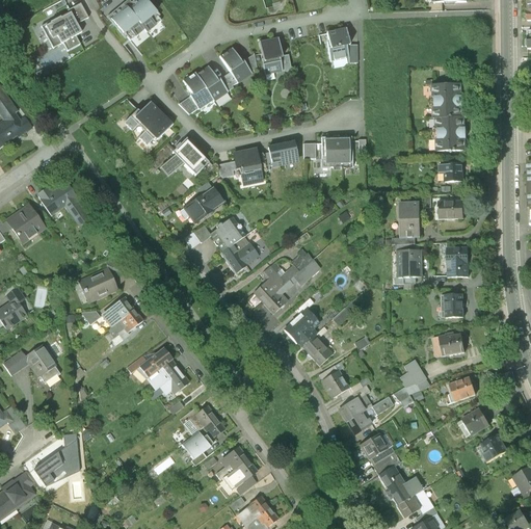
[(127,0),(108,16),(112,22),(109,25),(125,44),(144,27),(148,31),(162,19),(158,16),(160,14),(149,0),(132,0),(131,1),(130,0),(127,0)]
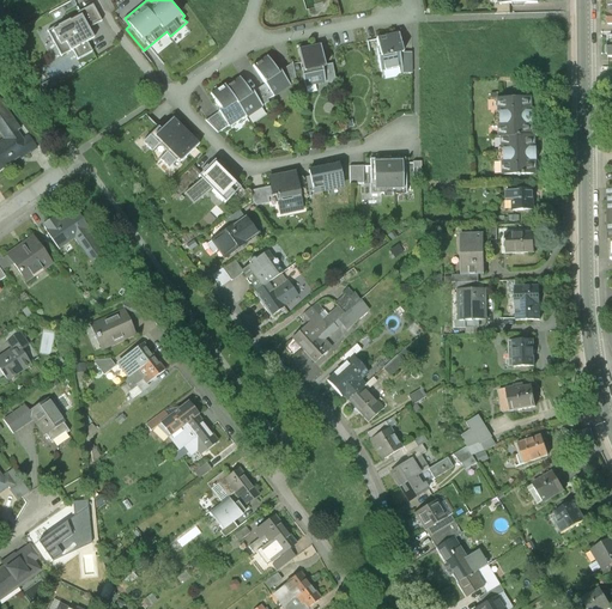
[(94,2),(80,10),(89,26),(102,18),(94,2)]
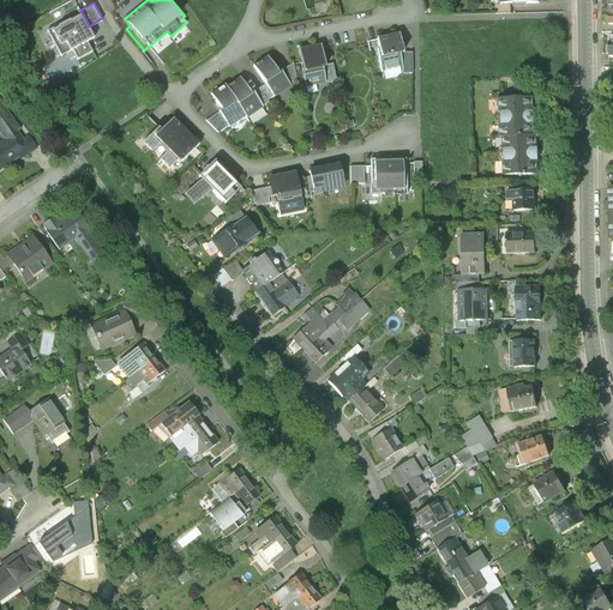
[(73,48),(78,58),(92,49),(88,40),(95,36),(89,26),(80,10),(78,10),(79,12),(48,29),(61,54),(73,48)]
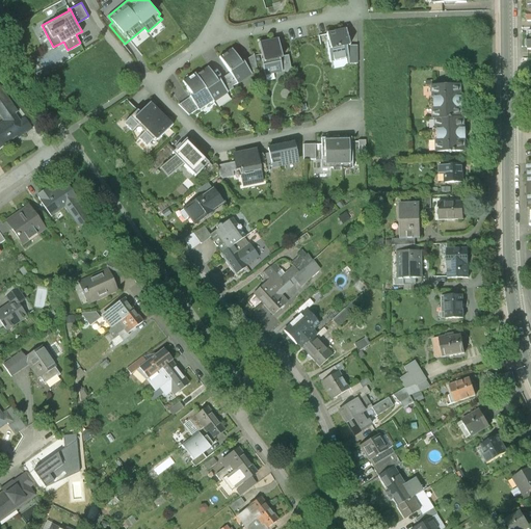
[(346,25),(326,29),(329,40),(326,41),(330,59),(349,55),(346,43),(350,42),(346,25)]
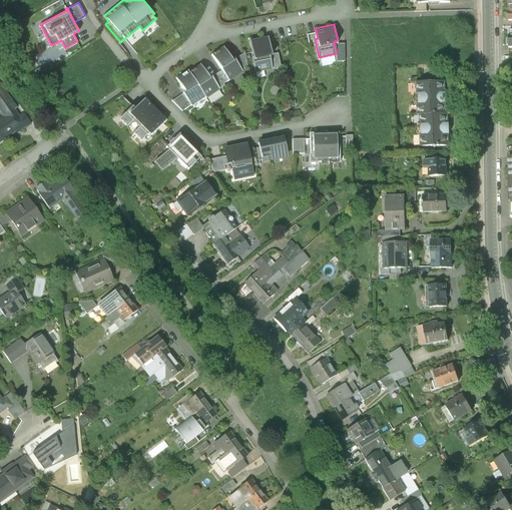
[(250,38),(252,49),(254,62),(256,70),(273,67),(271,54),(273,54),(273,52),(269,36),(250,38)]
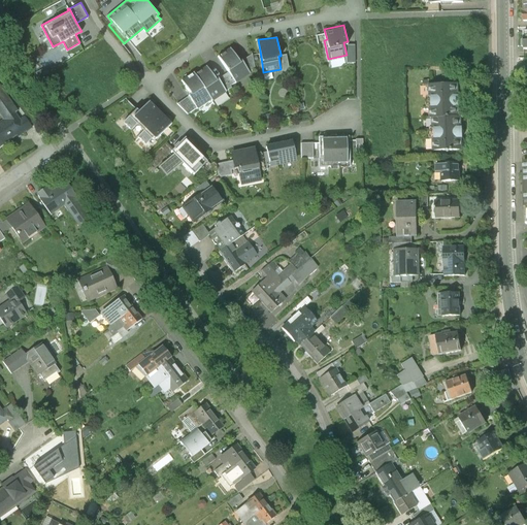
[(343,42),(347,55),(346,60),(355,60),(355,41),(348,41),(343,42)]
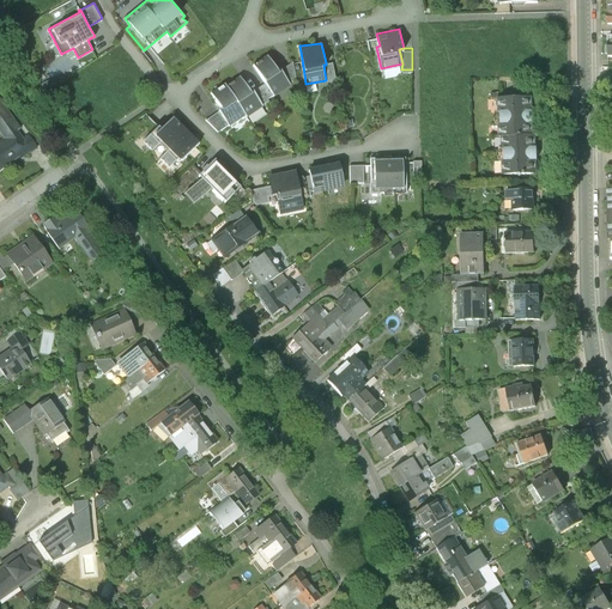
[(290,81),(280,68),(279,69),(267,52),(253,61),(267,81),(274,91),(290,81)]
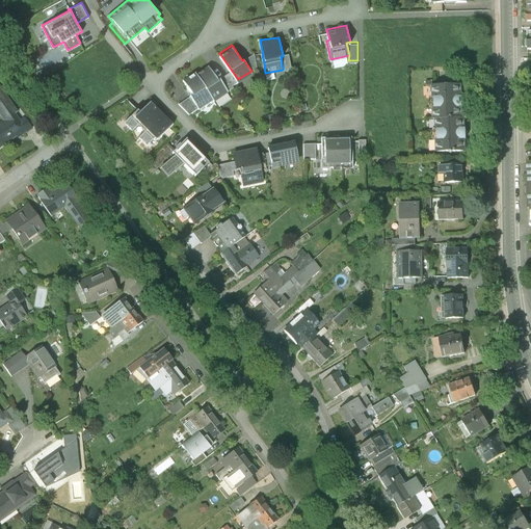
[(262,51),(255,52),(257,65),(264,64),(262,51)]
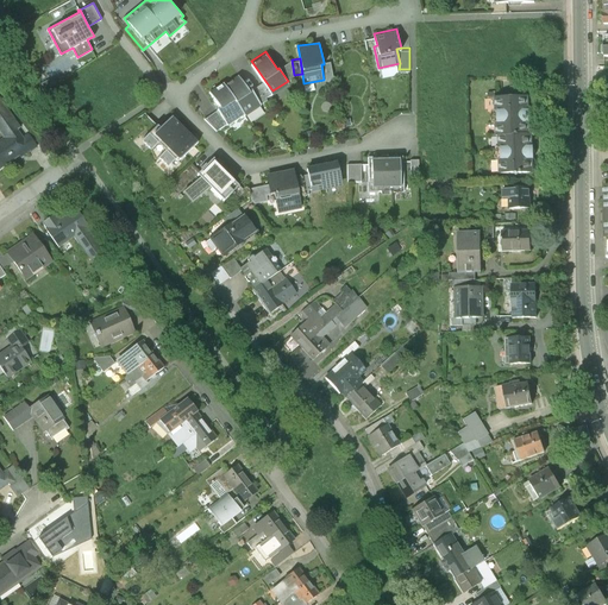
[(294,75),(292,60),(279,68),(288,81),(294,76),(294,75)]
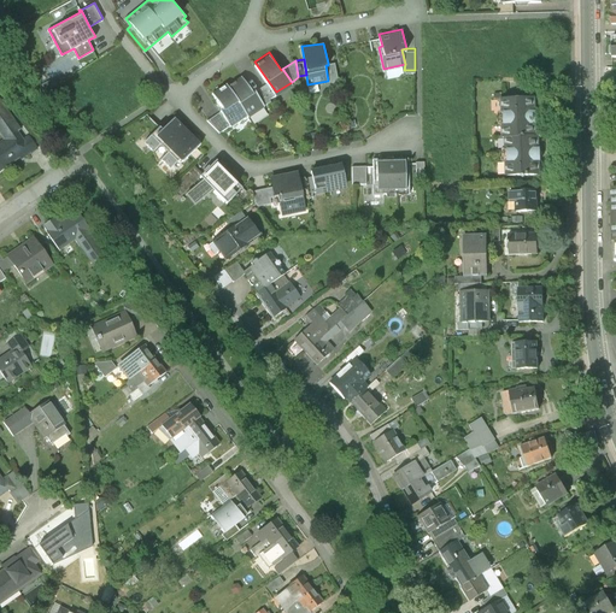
[(335,62),(328,63),(328,65),(326,65),(328,81),(329,80),(335,83),(339,82),(335,62)]
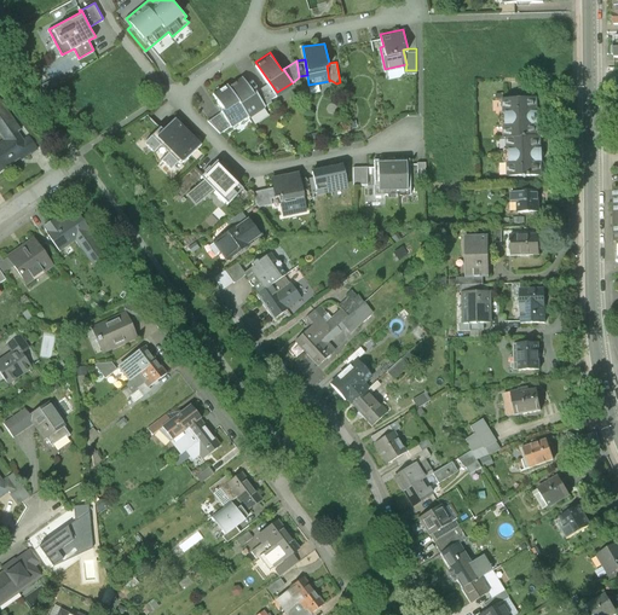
[(242,77),(229,86),(248,112),(249,115),(265,105),(264,104),(255,92),(253,93),(242,77)]
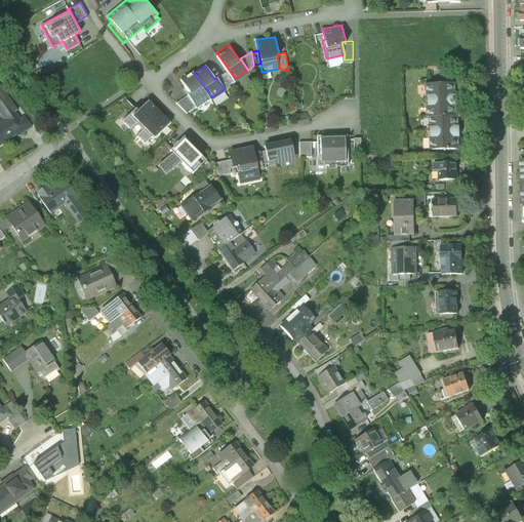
[(229,70),(216,78),(224,88),(229,84),(228,83),(235,78),(229,70)]
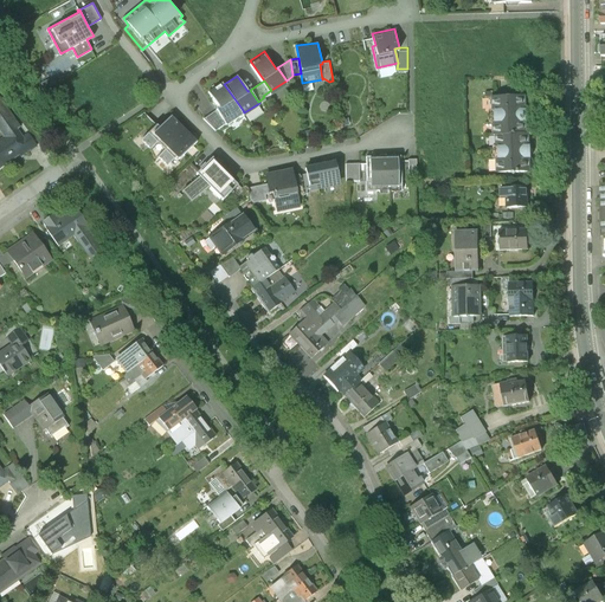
[(218,109),(226,121),(243,110),(224,84),(224,82),(210,92),(220,108),(218,109)]
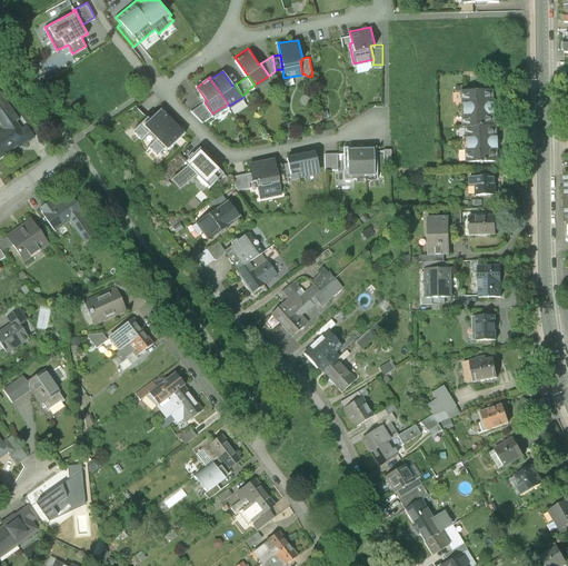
[(465,125),(466,125),(481,123),(481,121),(496,121),(495,88),(464,89),(465,125)]
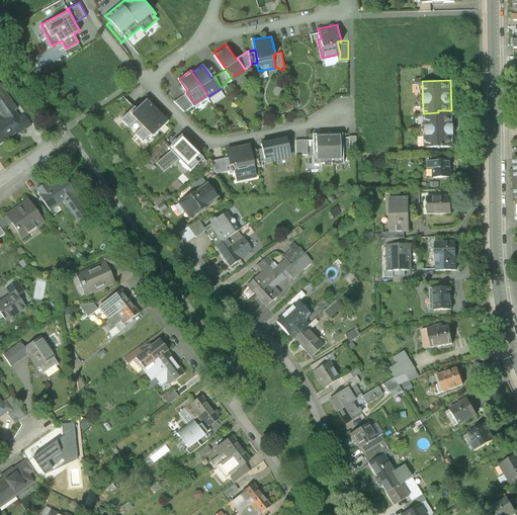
[(0,119),(0,143),(17,131),(18,133),(31,123),(24,113),(20,116),(15,108),(18,106),(0,81),(0,108),(5,116),(0,119)]
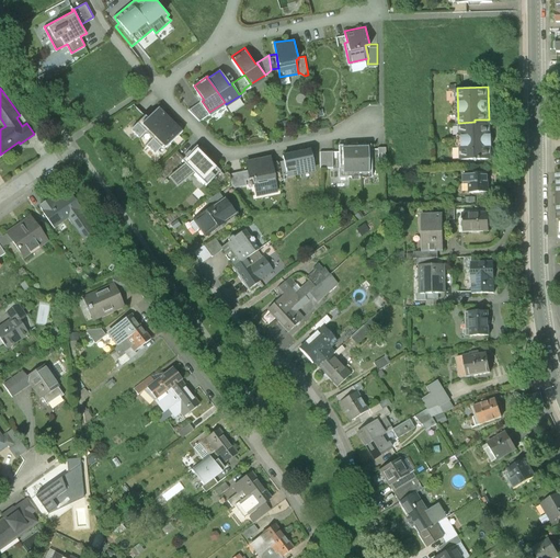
[(202,101),(190,109),(200,118),(209,112),(202,101)]
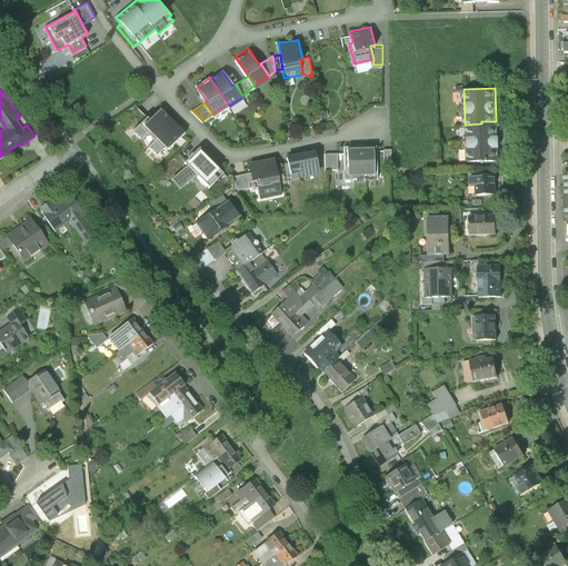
[(186,132),(162,109),(151,119),(148,117),(133,130),(141,138),(147,132),(156,141),(150,147),(157,155),(163,148),(166,151),(186,132)]
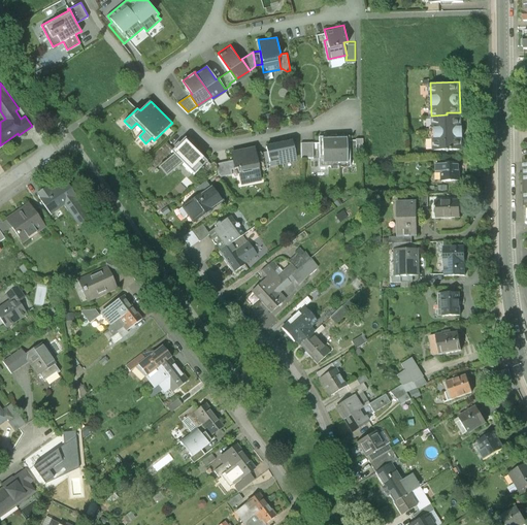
[(432,116),(433,148),(461,146),(460,112),(447,112),(447,115),(432,116)]
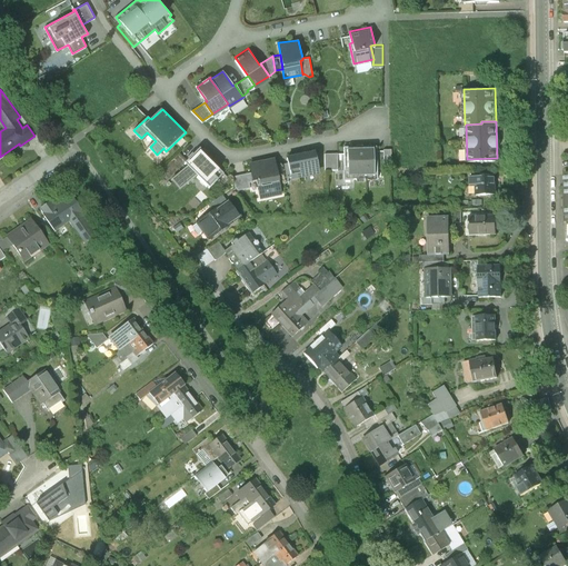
[(377,144),(344,144),(345,177),(378,177),(377,144)]
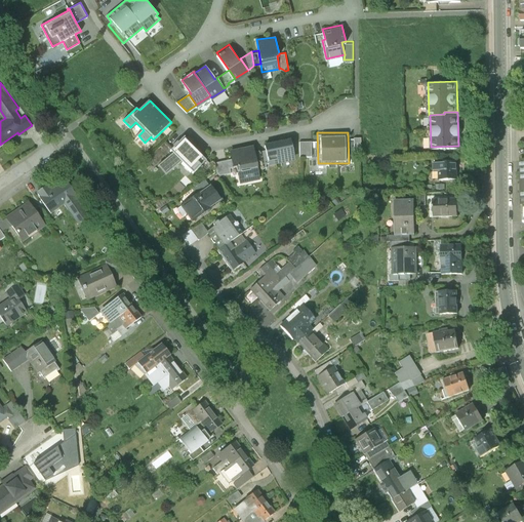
[(206,158),(184,135),(170,149),(173,152),(162,161),(169,170),(182,160),(194,171),(206,158)]
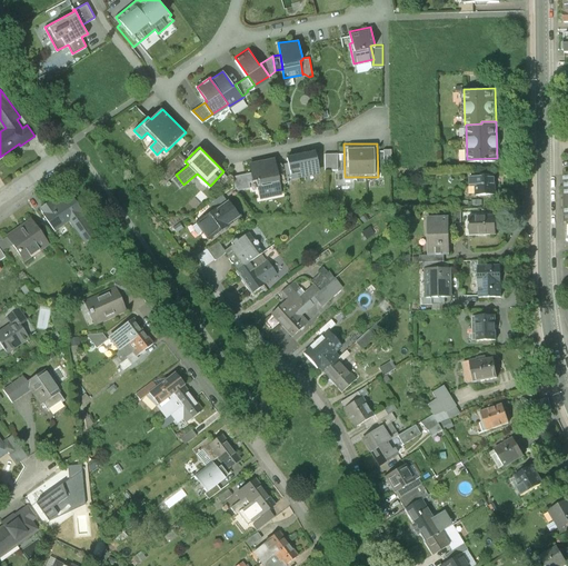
[(319,170),(315,150),(288,156),(289,161),(291,176),(319,170)]
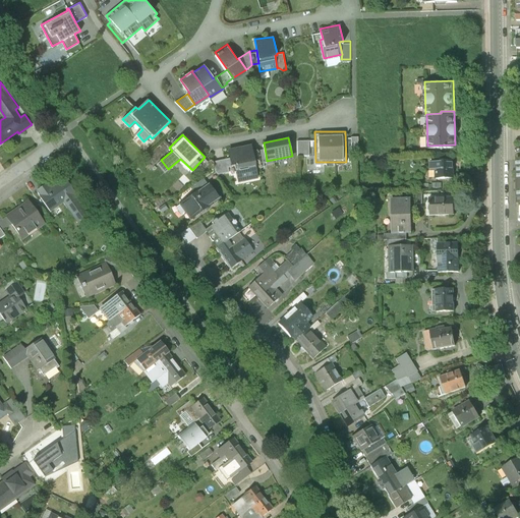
[(164,138),(148,155),(155,162),(171,145),(164,138)]
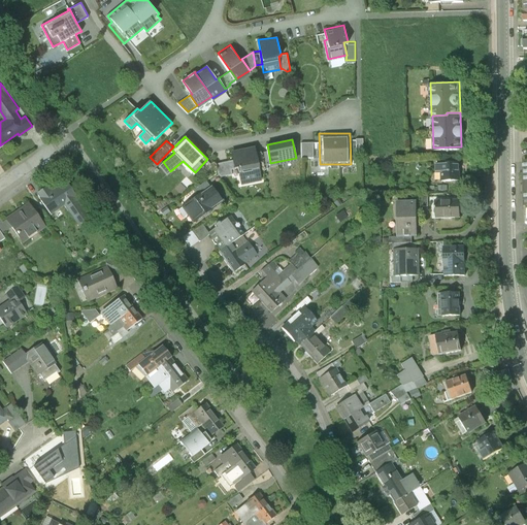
[(314,141),(301,141),(301,156),(314,156),(314,141)]
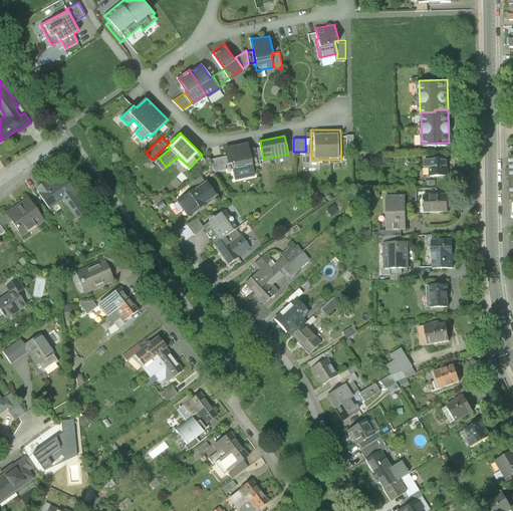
[(226,148),(227,155),(229,163),(233,162),(236,178),(254,174),(248,143),(226,148)]
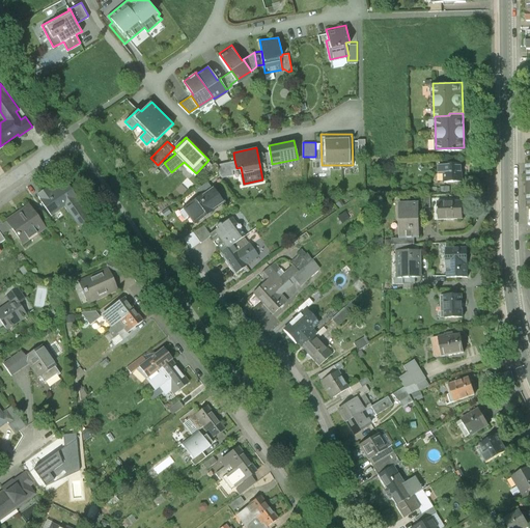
[(270,150),(262,151),(266,168),(270,167),(270,164),(272,164),(270,150)]
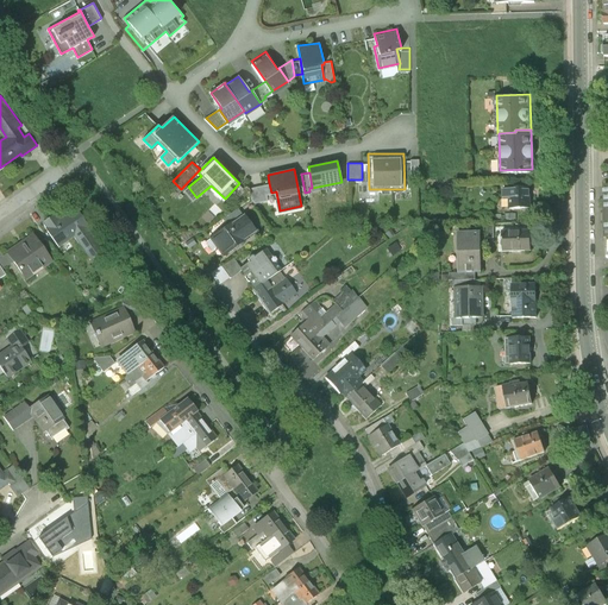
[(269,183),(250,187),(251,197),(255,201),(268,199),(267,194),(271,193),(269,183)]
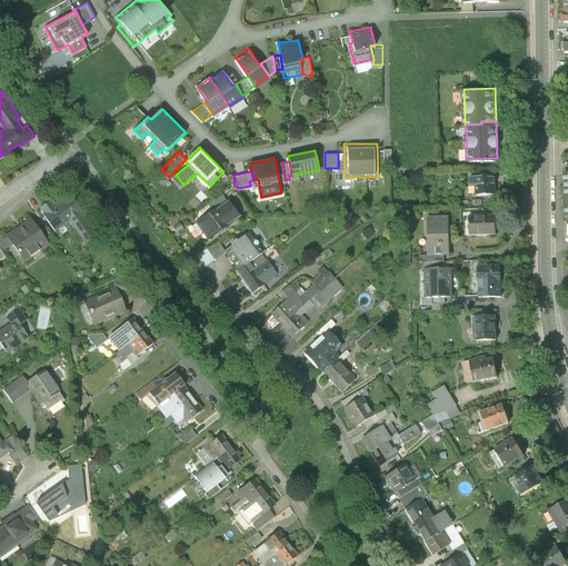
[(497,172),(471,174),(471,182),(477,182),(477,191),(497,190),(497,172)]
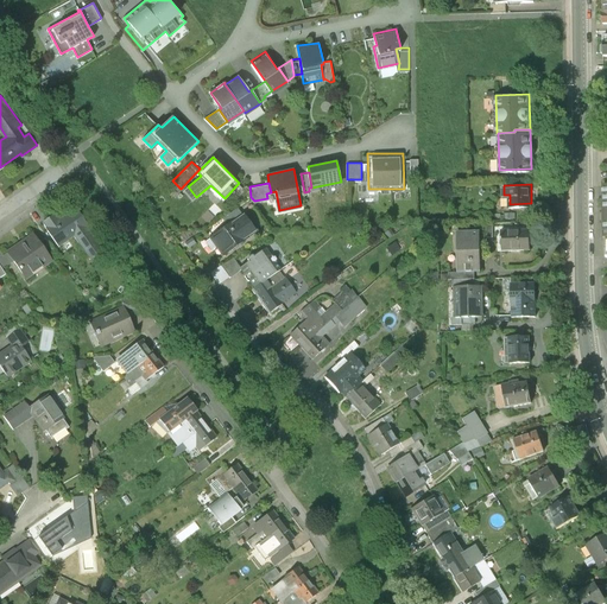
[(216,201),(204,211),(210,217),(222,207),(216,201)]
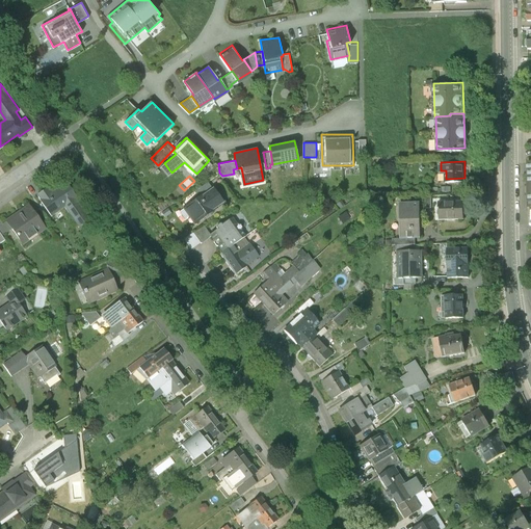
[(212,186),(208,181),(195,189),(198,195),(206,190),(207,190),(212,186)]
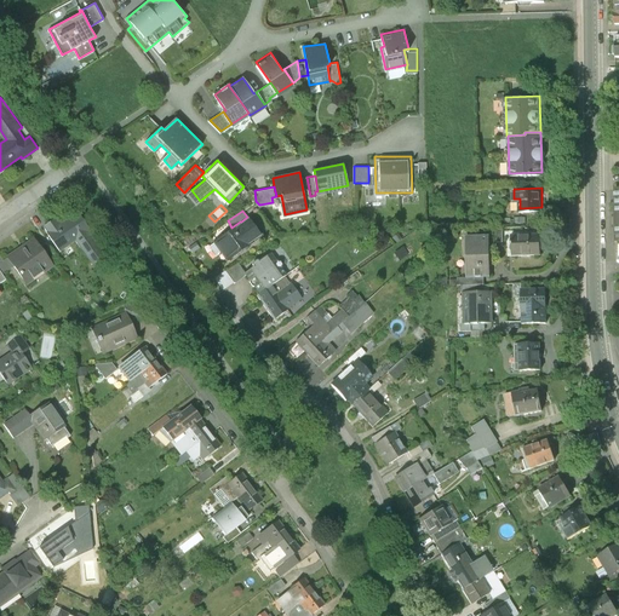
[(56,218),(44,226),(47,231),(46,232),(61,252),(76,241),(91,265),(104,255),(89,232),(90,231),(76,212),(59,223),(56,218)]
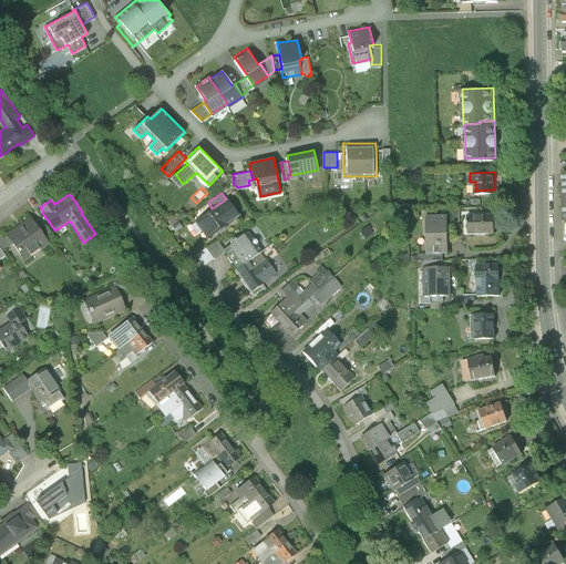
[(219,203),(212,208),(196,219),(209,237),(233,221),(230,217),(237,213),(226,198),(220,203),(219,203)]
